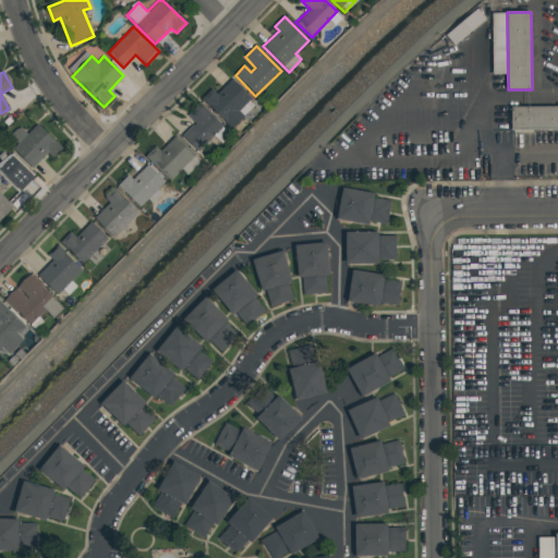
[(202,99),(211,89),(216,94),(231,79),(252,98),(239,111),(244,117),(232,129),(202,99)]
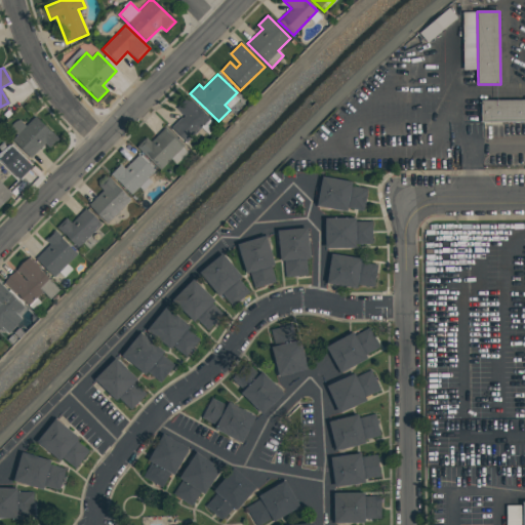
[(176,108),(188,96),(210,119),(187,143),(172,128),(185,116),(176,108)]
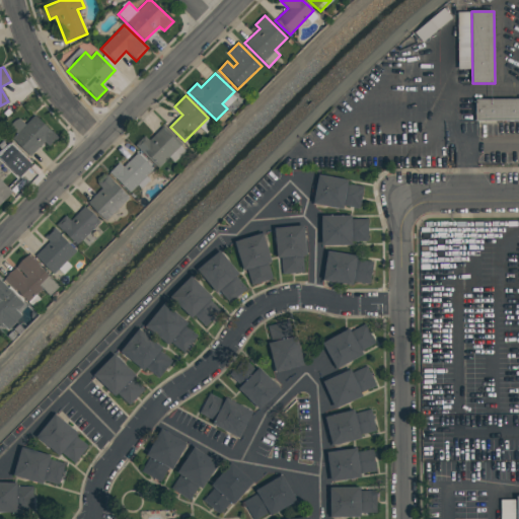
[(518,120),(474,121),(474,99),(518,98),(518,120)]
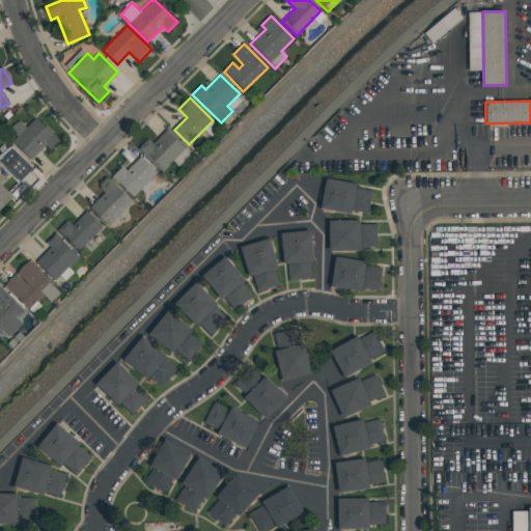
[(12,141),(35,117),(59,141),(50,149),(45,145),(31,160),(12,141)]
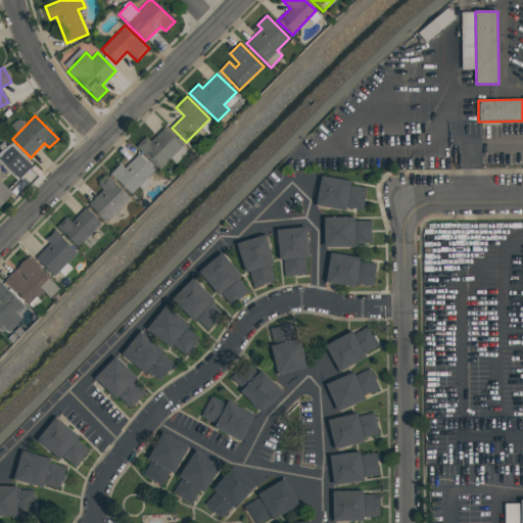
[(136,146),(145,137),(150,141),(164,127),(183,145),(158,170),(136,146)]
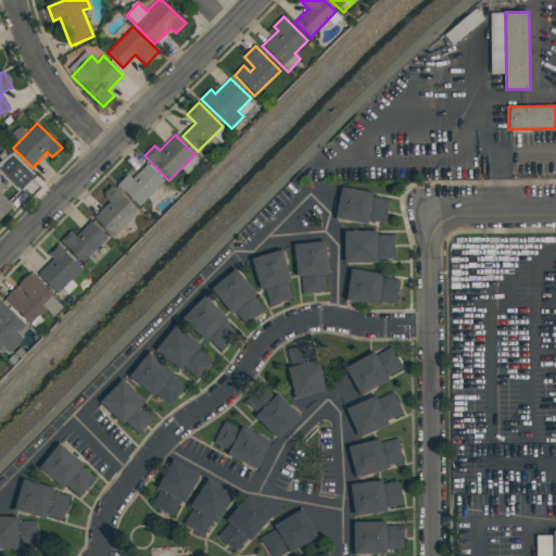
[(21,190),(34,176),(19,161),(4,175),(21,190)]
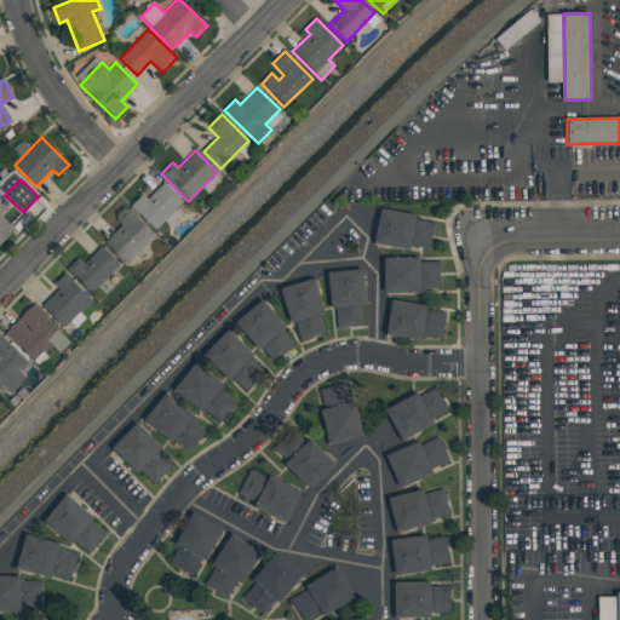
[(130,206),(142,194),(148,200),(164,183),(183,201),(155,230),(130,206)]
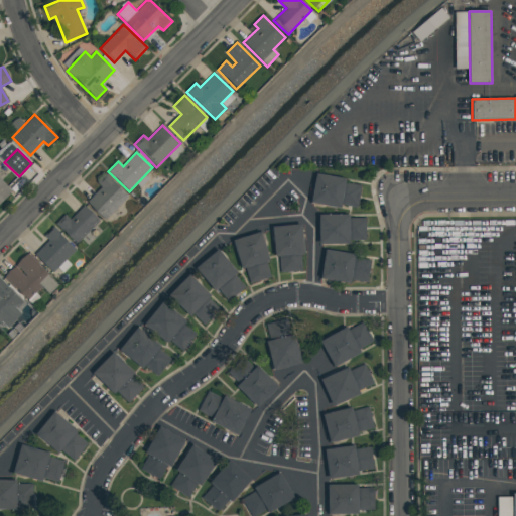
[(96,182),(106,172),(129,196),(105,220),(87,202),(101,187),(96,182)]
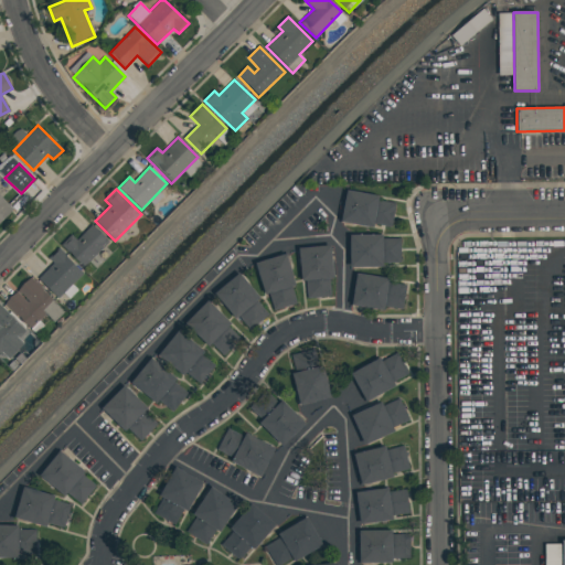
[(347,190),(379,196),(377,200),(395,203),(391,227),(373,224),(373,228),(340,222),(347,190)]
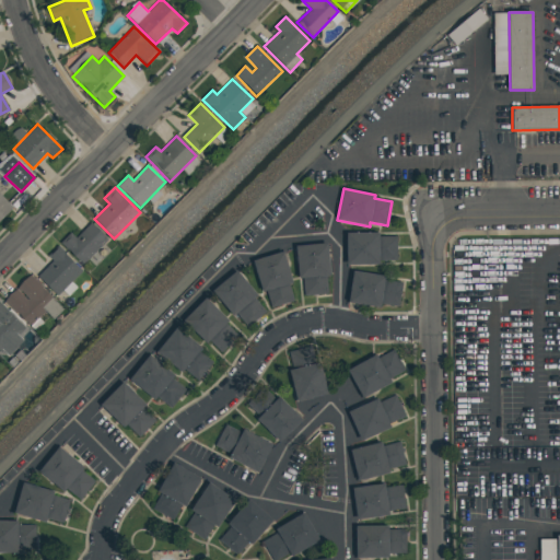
[(0,194),(13,207),(0,220),(0,194)]
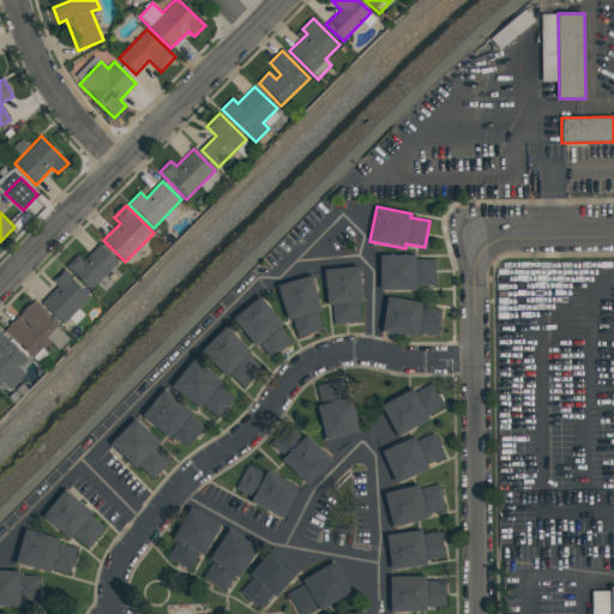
[(66,266),(77,256),(83,260),(98,245),(118,263),(91,290),(66,266)]
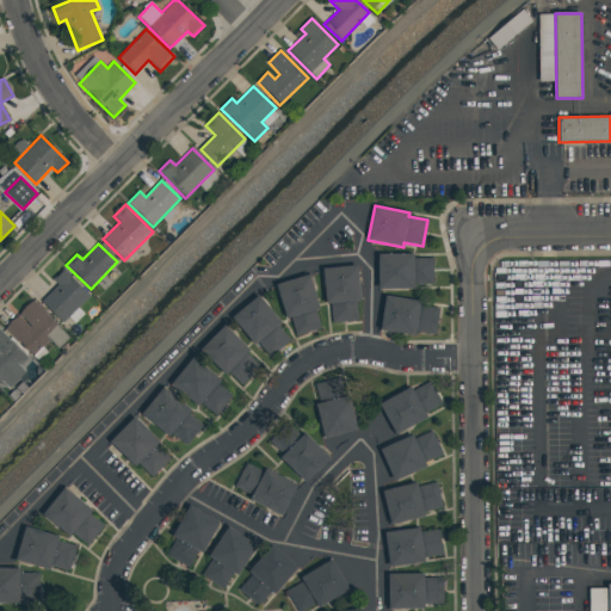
[(378,254),(413,254),(413,258),(433,258),(433,284),(414,284),(414,289),(378,289),(378,254)]
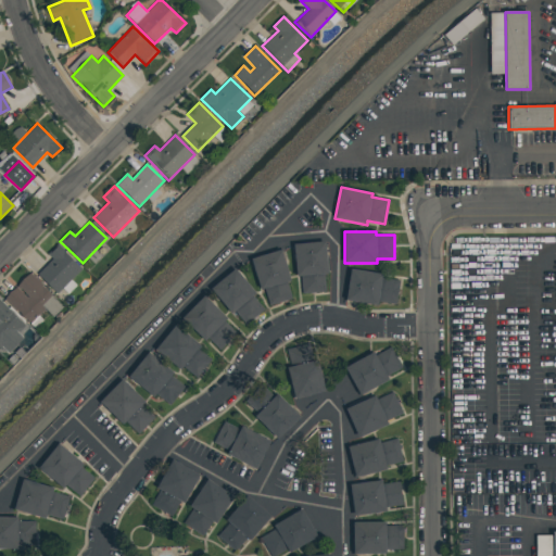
[(293,243),(325,241),(328,274),(324,274),(326,292),(302,294),(301,276),(297,276),(293,243)]
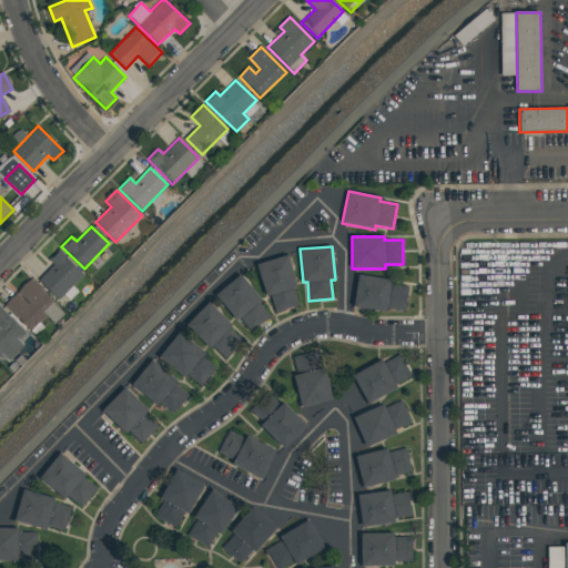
[(50,261),(60,250),(84,274),(59,301),(38,280),(53,264),(50,261)]
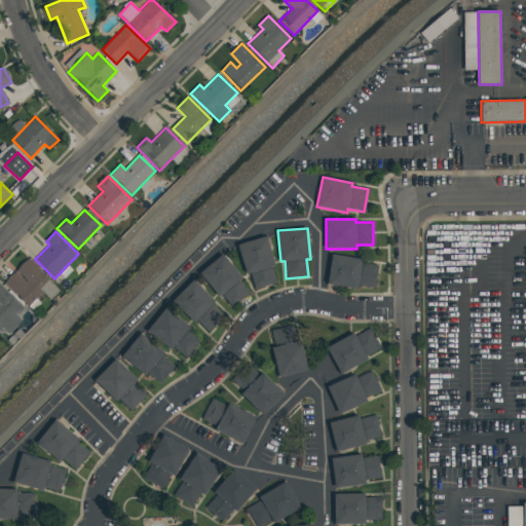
[(237,246),(266,236),(275,265),(271,267),(276,283),(255,290),(250,273),(247,274),(237,246)]
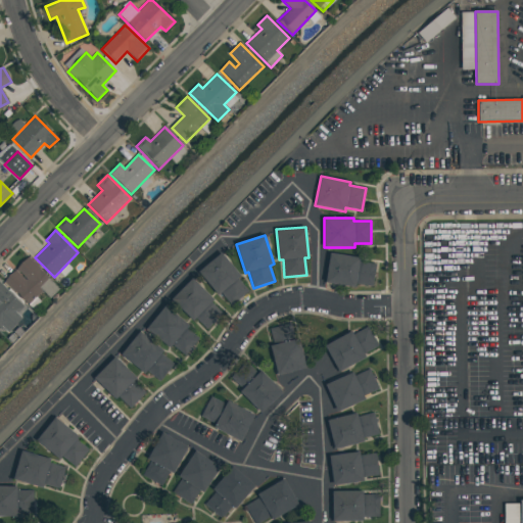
[(197,272),(221,252),(240,276),(238,278),(248,290),(231,304),(220,292),(218,294),(197,272)]
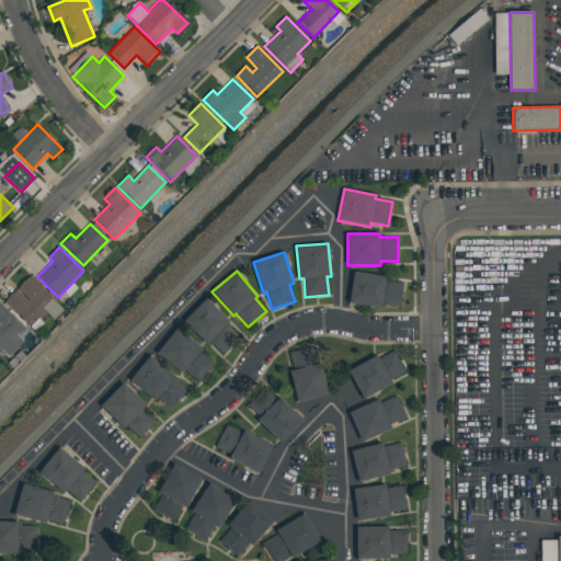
[(354,272),(386,277),(386,279),(403,283),(399,306),(381,304),(380,308),(348,302),(354,272)]
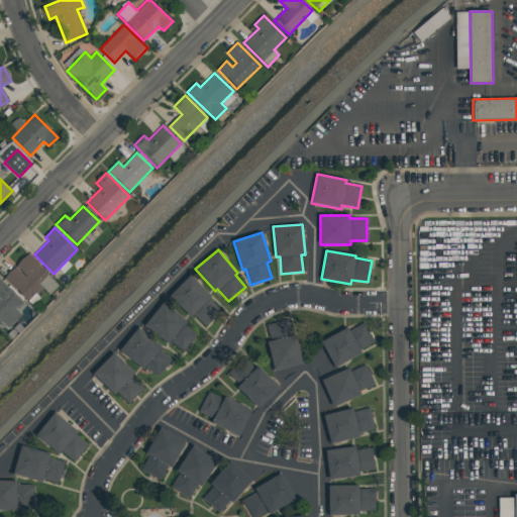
[(4,278),(15,267),(25,277),(26,276),(16,266),(27,253),(59,285),(49,294),(42,287),(28,302),(4,278)]
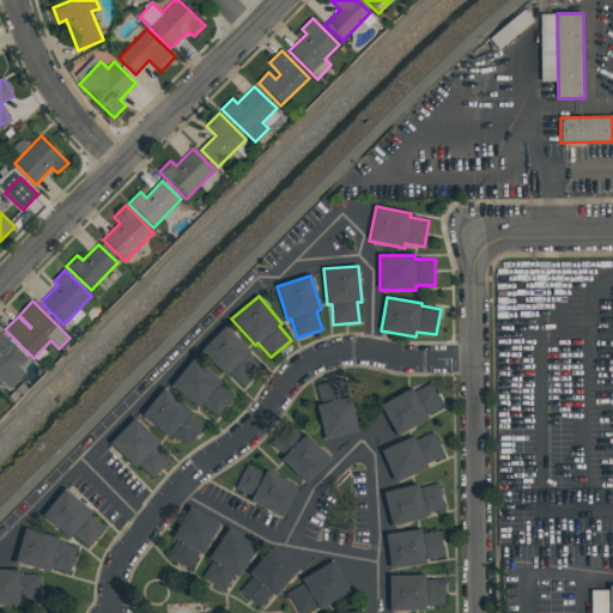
[(200,350),(225,325),(250,351),(248,354),(261,368),(243,386),(229,372),(226,375),(200,350)]
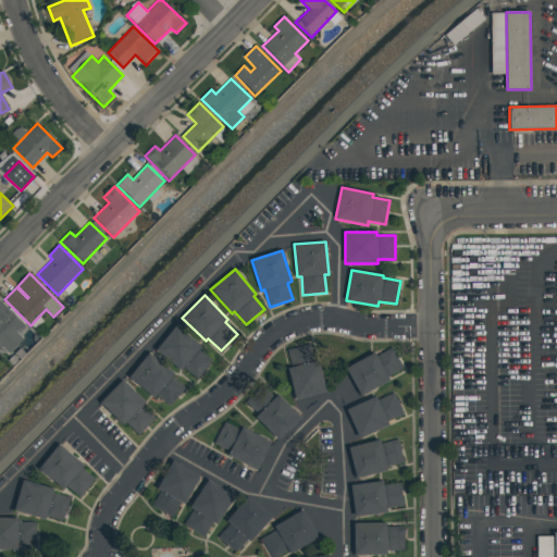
[(0,300),(26,326),(19,334),(24,339),(9,355),(3,349),(1,351),(0,350),(0,300)]
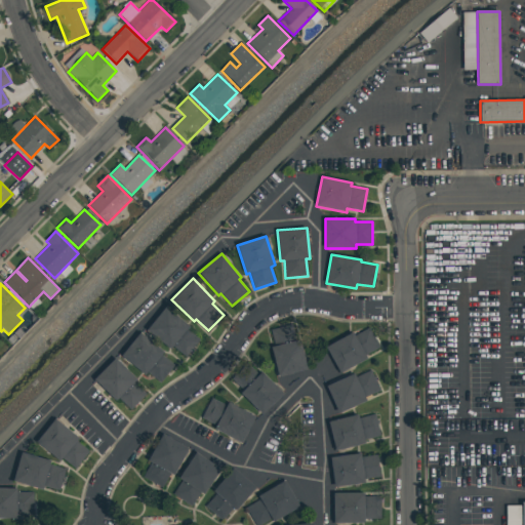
[(147,330),(165,307),(189,325),(186,329),(199,340),(186,357),(172,347),(170,350),(147,330)]
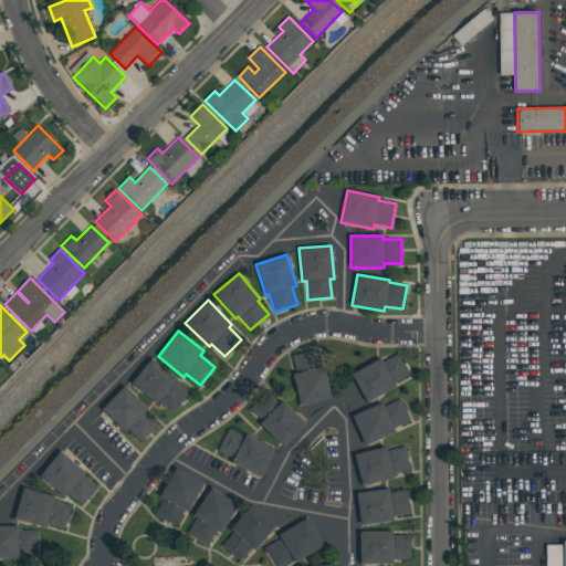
[(292,356),(315,349),(320,367),(324,366),(332,399),(300,407),(292,374),(296,373),(292,356)]
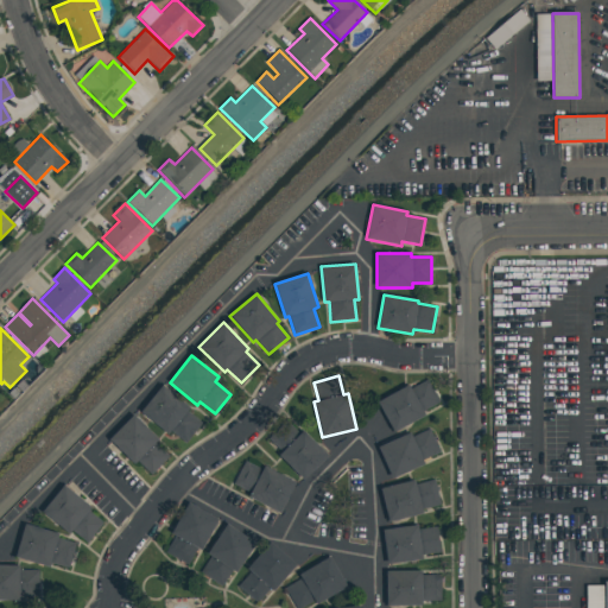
[(377,401),(407,385),(410,390),(428,380),(439,401),(423,411),(425,416),(393,432),(377,401)]
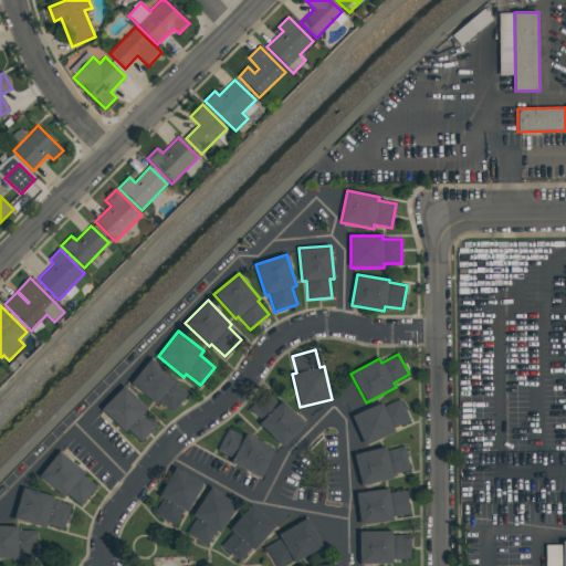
[(129,384),(150,358),(177,379),(174,383),(188,394),(173,412),(158,401),(156,405),(129,384)]
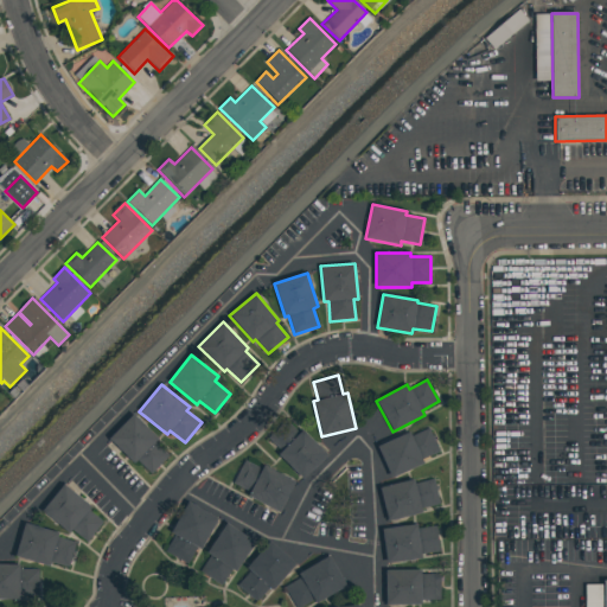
[(109,438),(133,414),(159,439),(155,442),(168,455),(151,473),(138,460),(134,462),(109,438)]
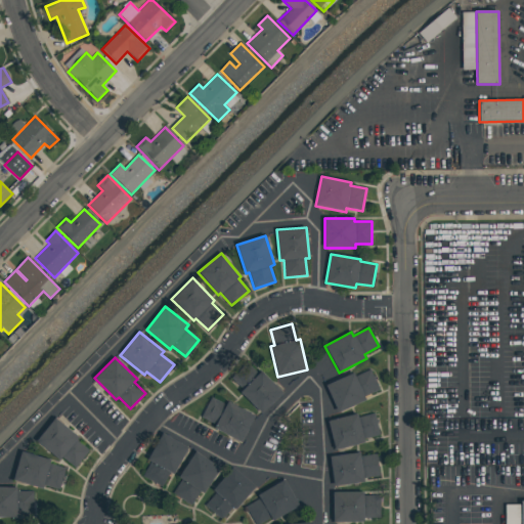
[(230,378),(246,362),(258,375),(261,372),(282,392),(262,413),(239,393),(243,390),(230,378)]
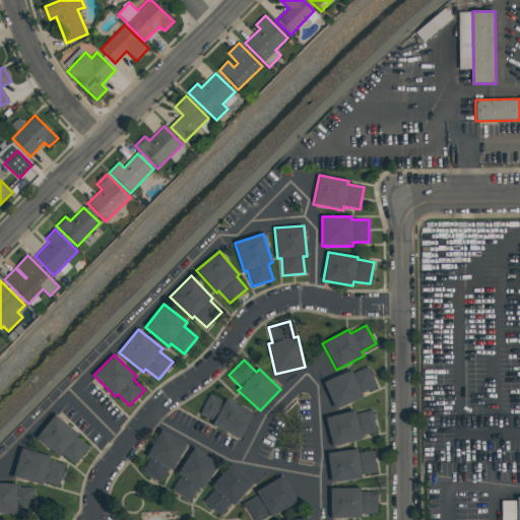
[(323,382),(350,370),(352,374),(368,367),(376,387),(362,393),(364,397),(335,409),(323,382)]
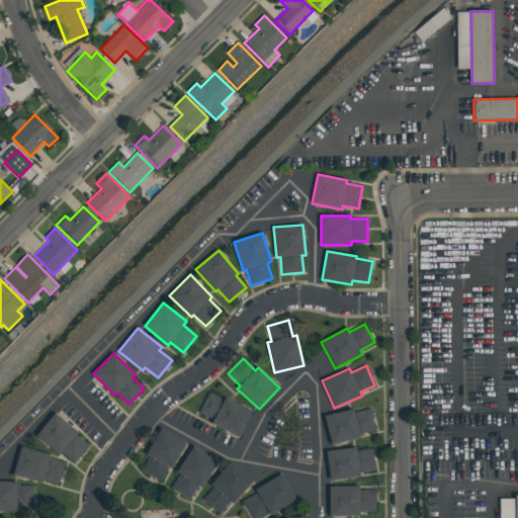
[(198,412),(208,393),(223,400),(225,397),(252,411),(238,437),(211,423),(213,420),(198,412)]
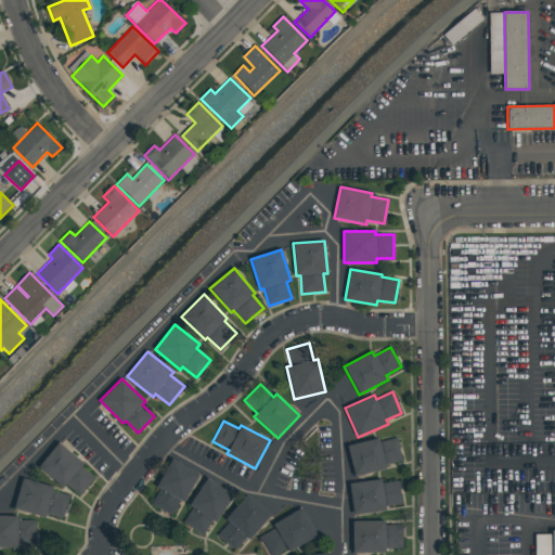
[(347,447),(378,438),(379,442),(396,438),(402,461),(385,465),(386,468),(355,477),(347,447)]
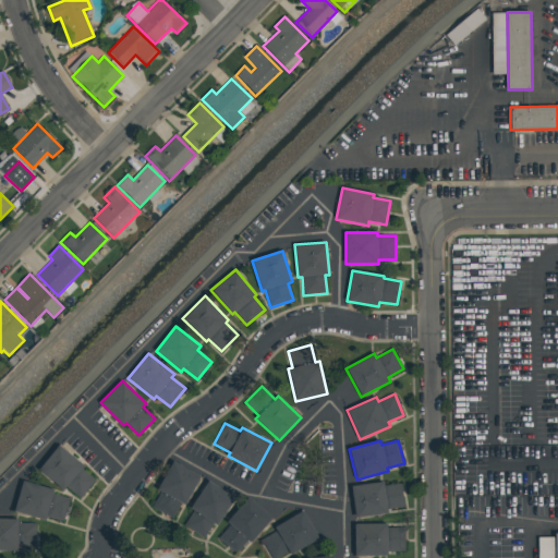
[(38,469),(59,445),(84,465),(82,469),(95,480),(81,498),(67,486),(63,490),(38,469)]
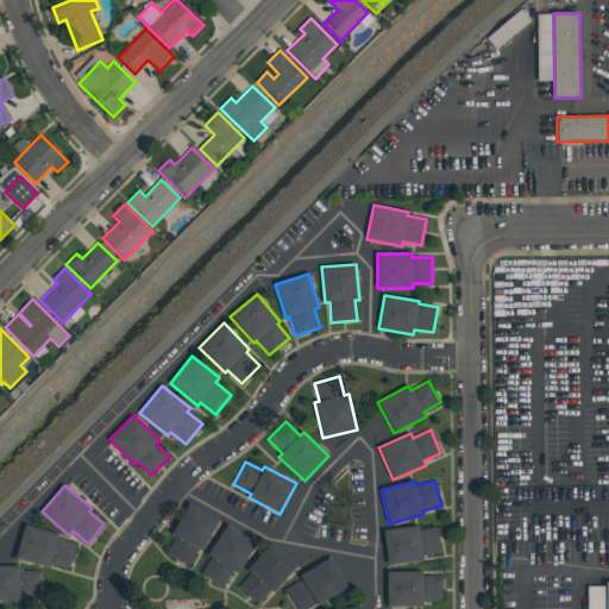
[(170,534),(188,503),(218,521),(201,551),(198,548),(188,565),(165,552),(175,537),(170,534)]
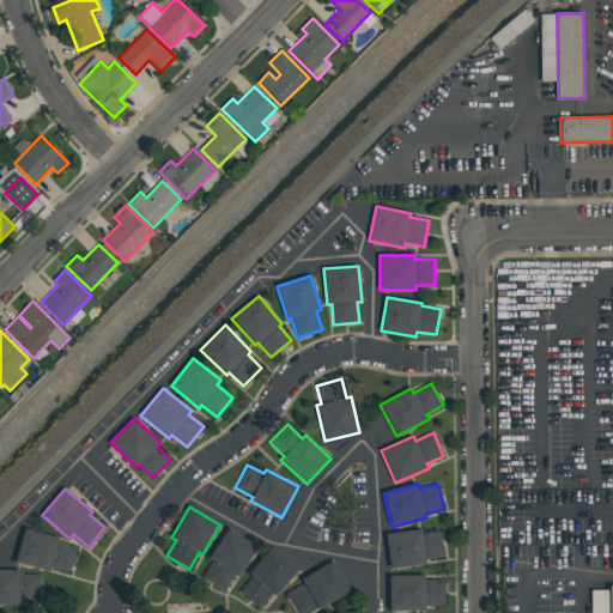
[(25,528),(59,539),(59,542),(77,547),(68,572),(50,566),(49,572),(14,562),(25,528)]
